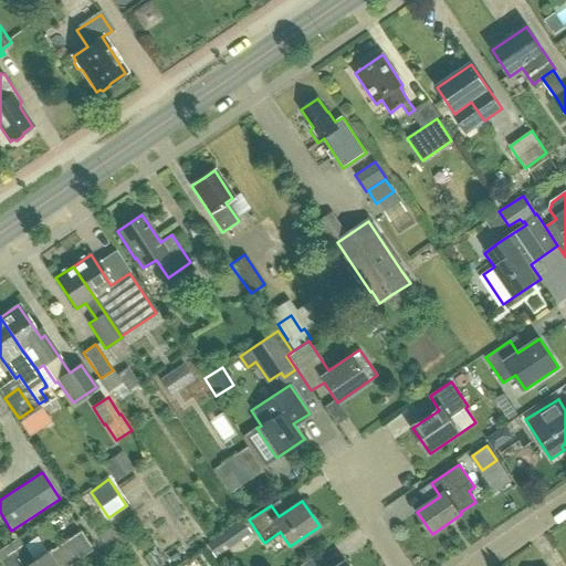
[(223,552),(250,533),(241,520),(213,538),(223,552)]
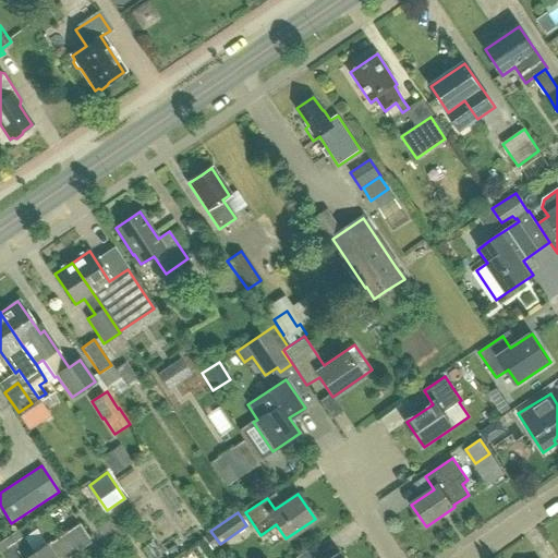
[(67,557),(91,542),(79,524),(47,546),(46,544),(33,553),(22,537),(0,552),(4,557),(67,557)]
